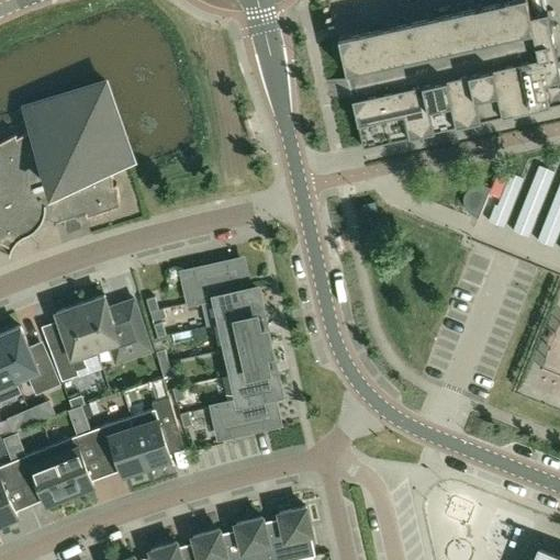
[(503,0),(336,37),(360,148),(559,103),(559,82),(545,12),(526,17),(523,0),(503,0)]
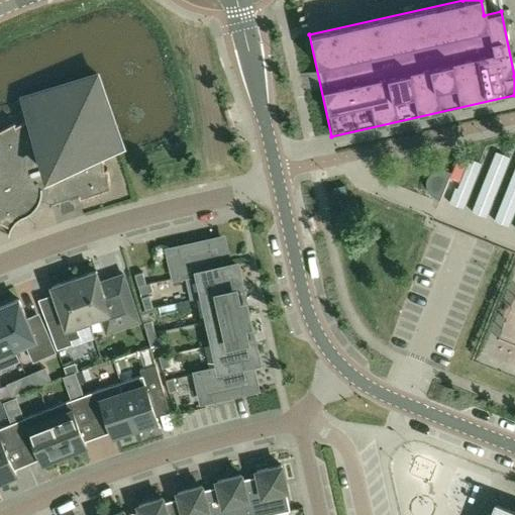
[(0,224),(8,229),(7,232),(6,236),(7,236),(10,228),(15,222),(22,218),(29,214),(34,208),(38,202),(48,206),(57,204),(59,210),(71,206),(69,200),(77,197),(78,201),(93,196),(108,191),(105,171),(104,171),(104,172),(102,172),(100,156),(118,148),(94,77),(22,101),(28,119),(13,127),(12,126),(13,125),(13,124),(0,131),(0,224)]
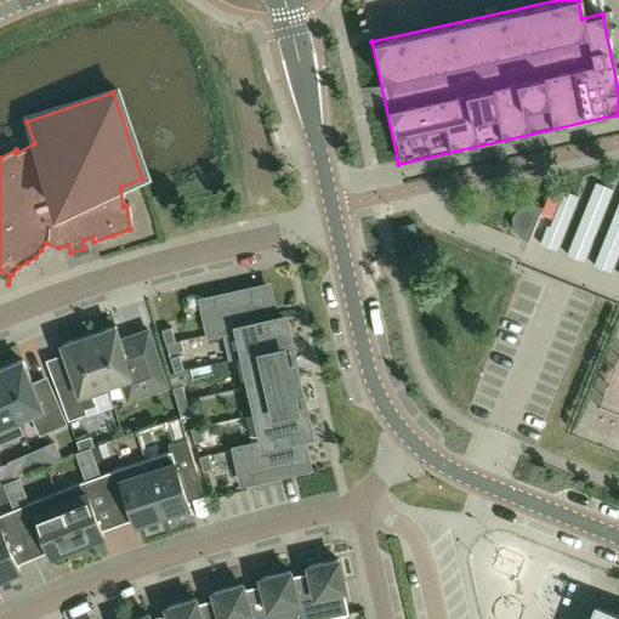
[(571,254),(615,271),(618,260),(618,209),(611,232),(601,228),(615,189),(597,182),(571,254)]
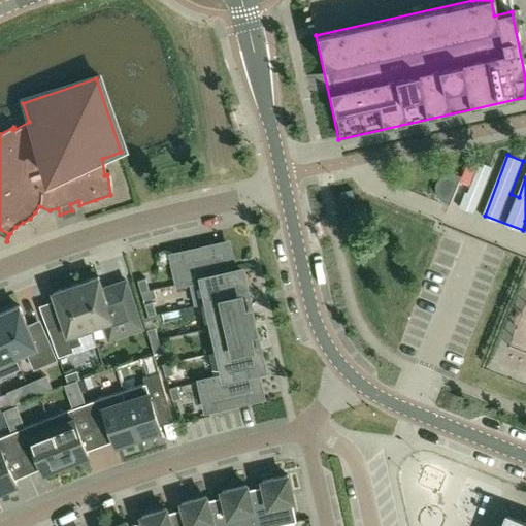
[(479,212),(490,165),(469,161),(459,207),(479,212)]
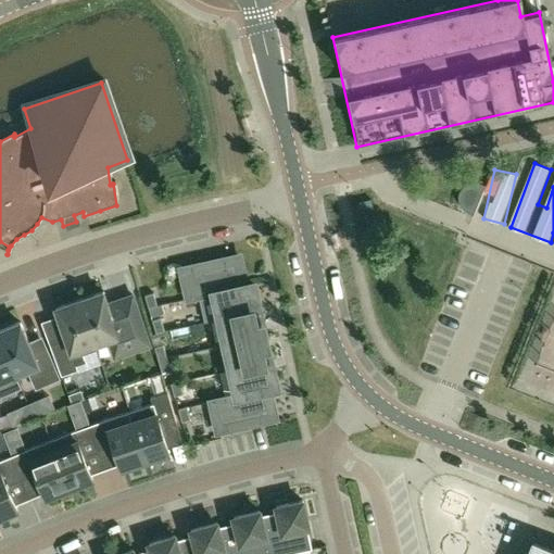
[(471,216),(482,187),(478,185),(470,184),(464,186),(458,191),(456,198),(456,204),(460,211),(466,214),(471,216)]
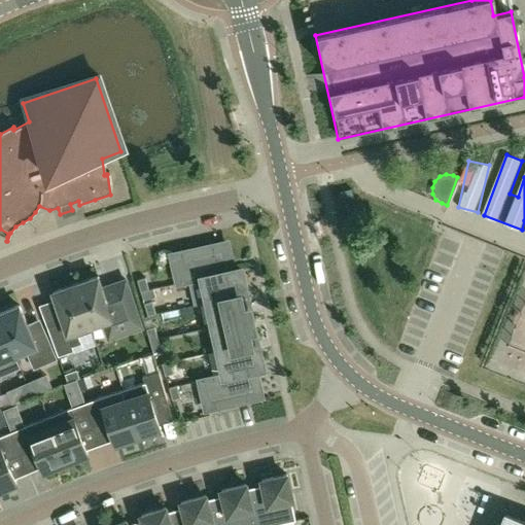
[(177,286),(201,281),(200,277),(231,270),(224,245),(171,257),(177,286)]
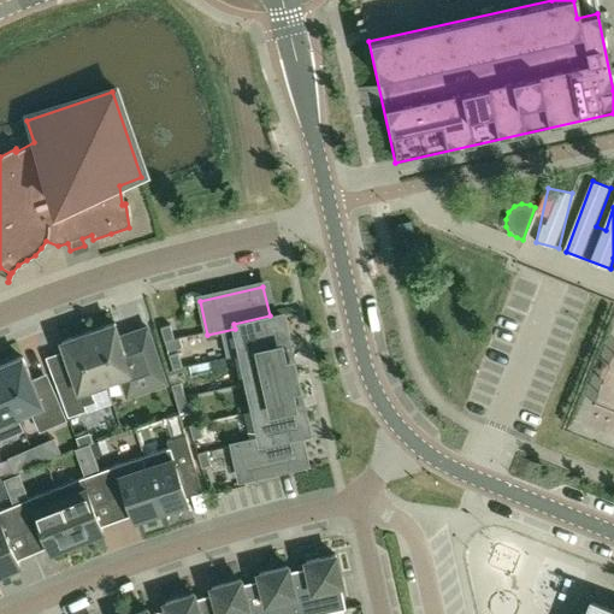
[(241,354),(285,343),(279,317),(270,318),(270,316),(234,324),(235,329),(241,354)]
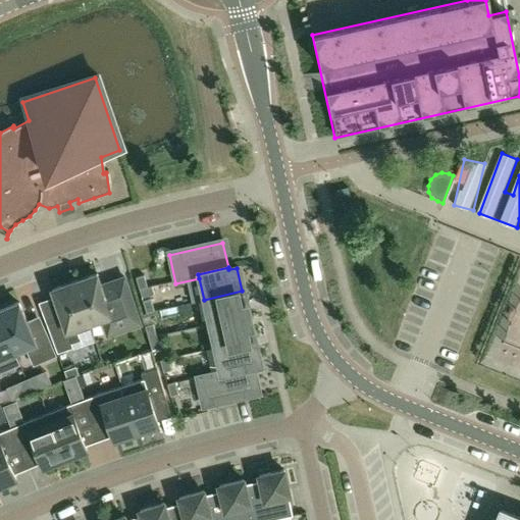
[(106,338),(139,325),(122,278),(100,287),(96,275),(72,283),(88,325),(101,321),(106,338)]
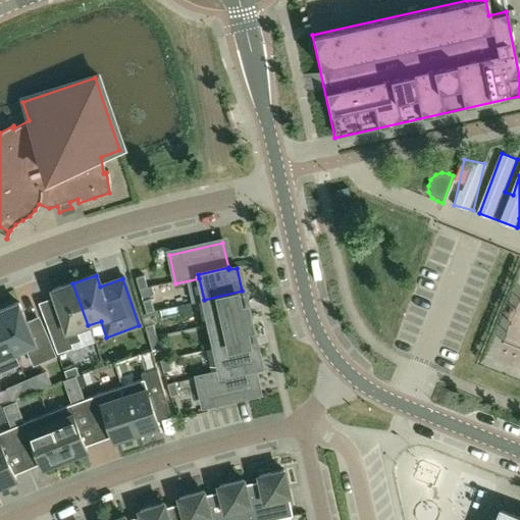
[(135,279),(138,291),(146,289),(143,276),(135,279)]
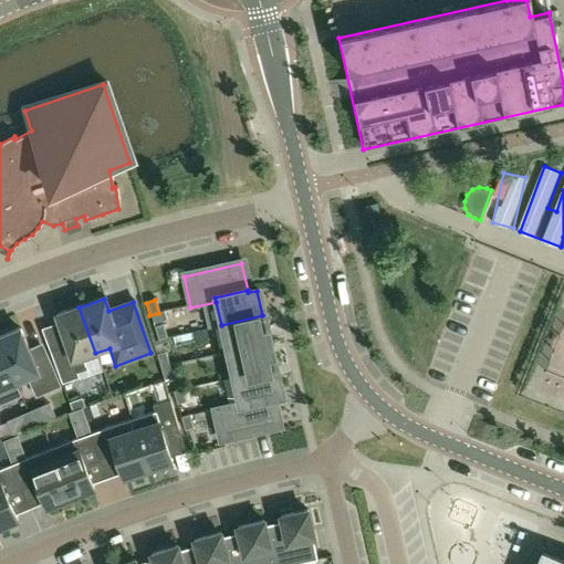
[(96,358),(95,353),(79,307),(54,315),(65,345),(49,352),(61,385),(77,379),(76,374),(85,371),(83,363),(96,358)]
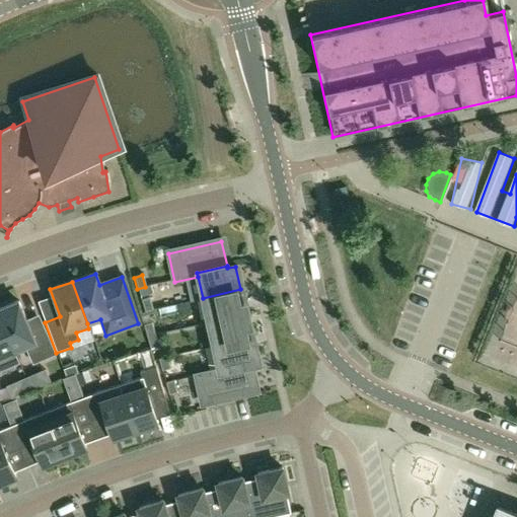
[(208,323),(246,314),(240,289),(203,298),(208,323)]
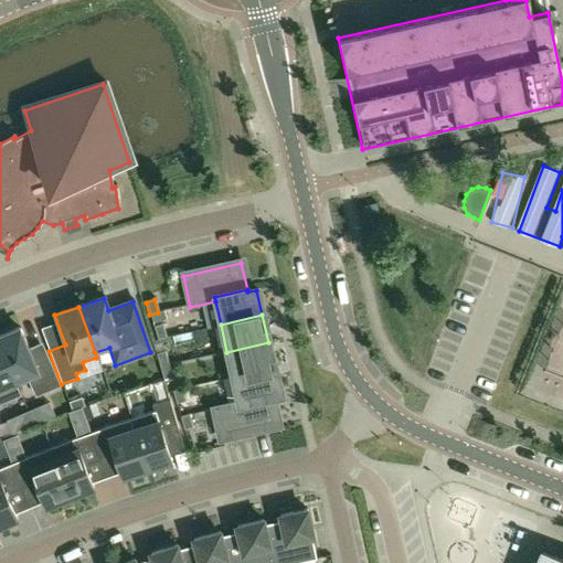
[(152,328),(157,340),(166,338),(161,325),(152,328)]
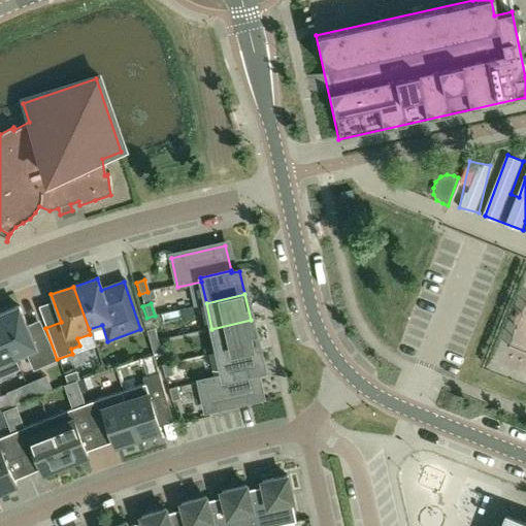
[(41,331),(30,336),(18,307),(0,315),(0,329),(13,359),(25,354),(33,370),(55,361),(41,331)]
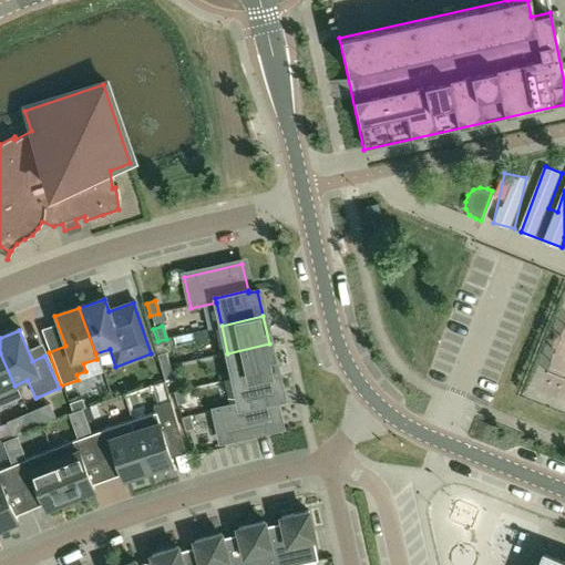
[(234,380),(275,371),(269,343),(227,353),(234,380)]
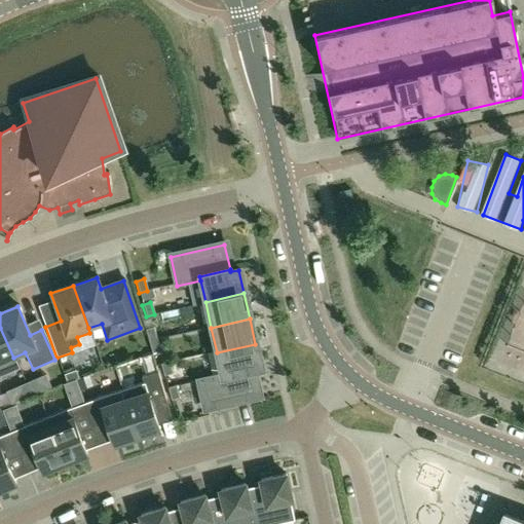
[(0,363),(13,358),(0,328),(0,363)]
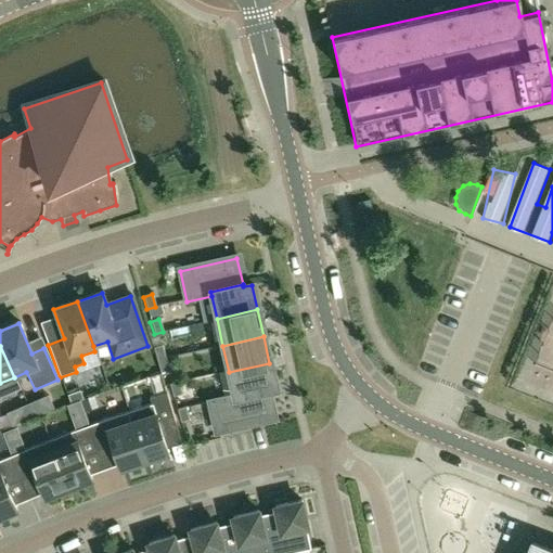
[(153,348),(156,361),(165,358),(162,346),(153,348)]
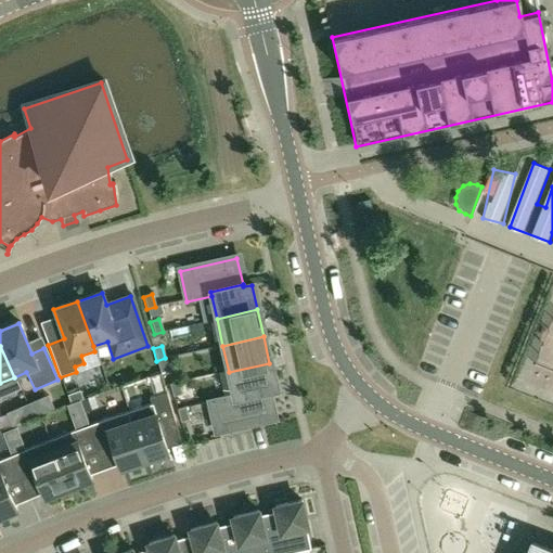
[(165,358),(156,361),(161,374),(168,371),(165,358)]
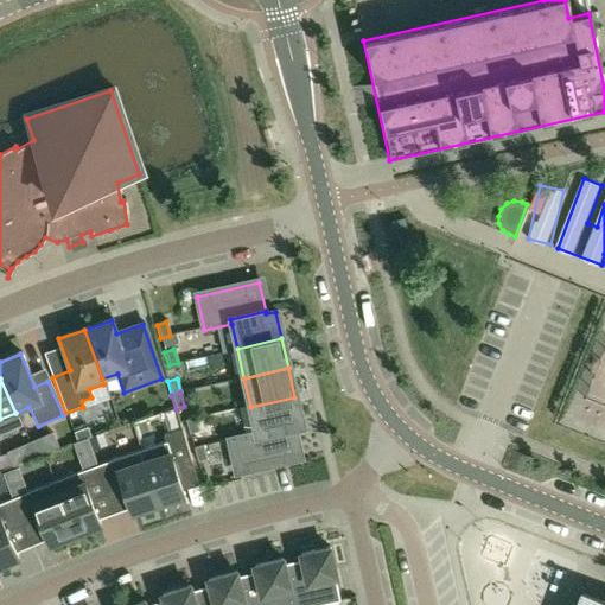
[(256,437),(292,430),(291,427),(300,425),(294,397),(250,407),(256,433),(256,437)]
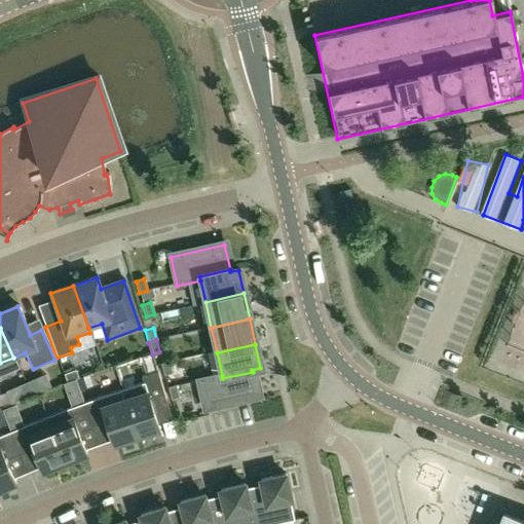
[(169,363),(160,365),(163,377),(172,374),(169,363)]
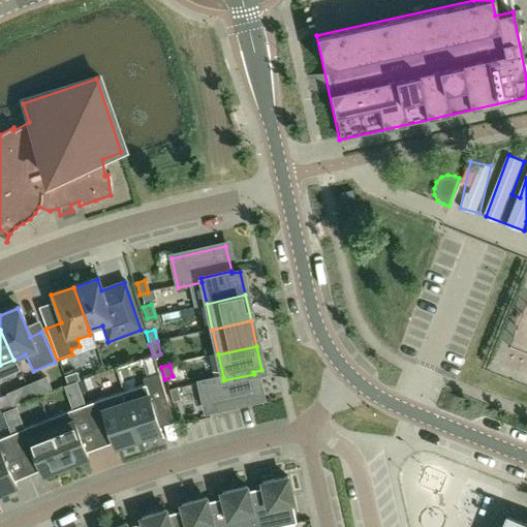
[(76,373),(65,377),(67,384),(80,380),(76,373)]
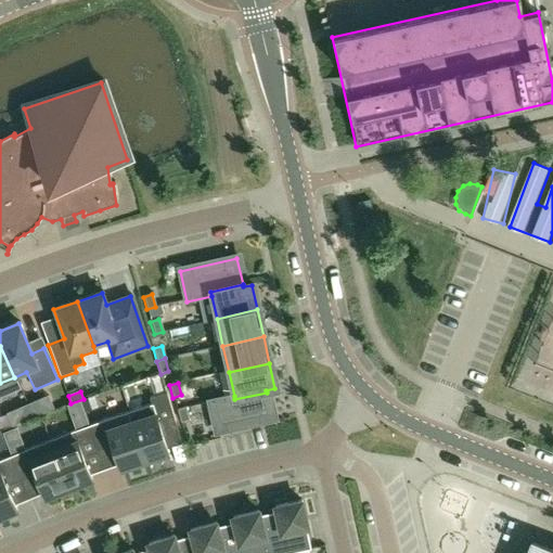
[(216,432),(272,419),(267,393),(234,399),(234,396),(208,401),(216,432)]
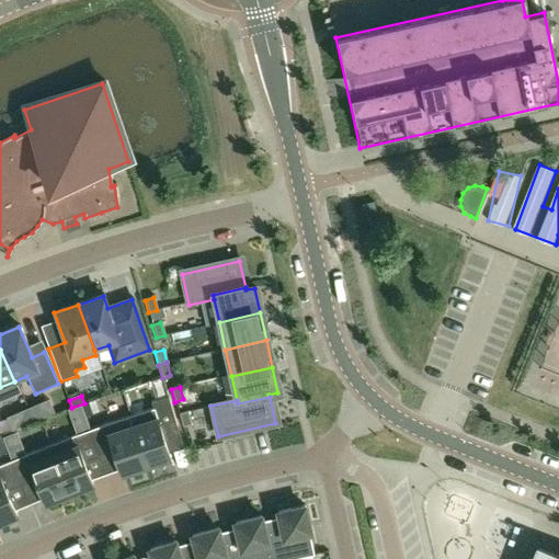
[(151,410),(128,418),(145,466),(169,458),(160,432),(175,428),(167,398),(149,403),(151,410)]
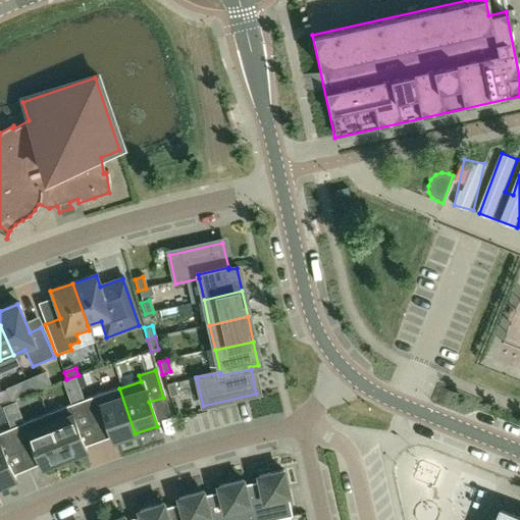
[(173,383),(165,385),(169,398),(177,395),(173,383)]
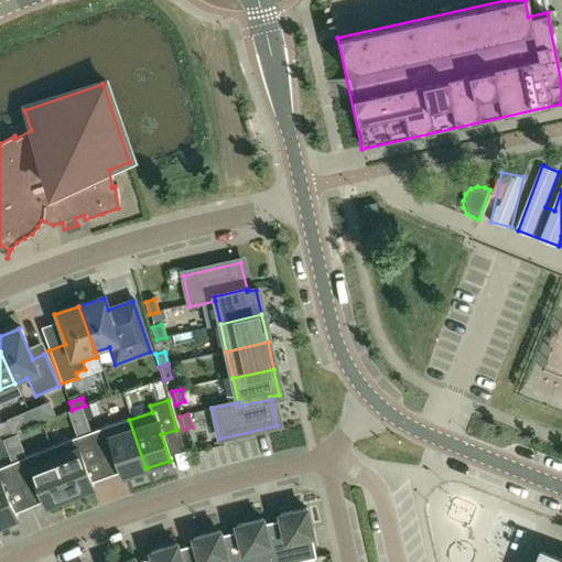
[(98,460),(114,454),(120,477),(146,468),(129,420),(104,428),(89,433),(98,460)]
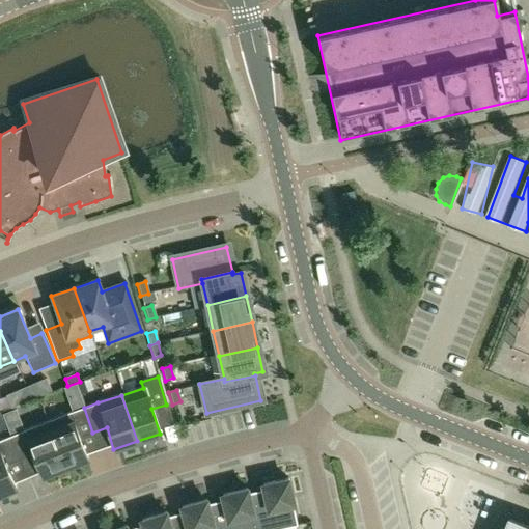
[(68,413),(46,422),(64,468),(86,458),(79,438),(92,433),(84,408),(68,413)]
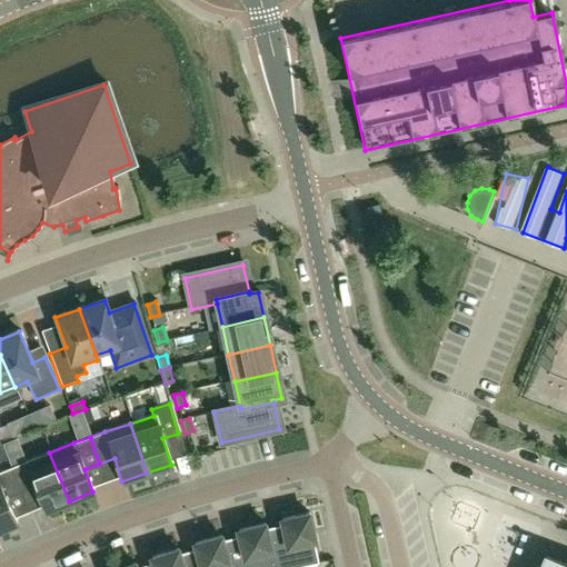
[(45,510),(69,501),(49,453),(25,461),(45,510)]
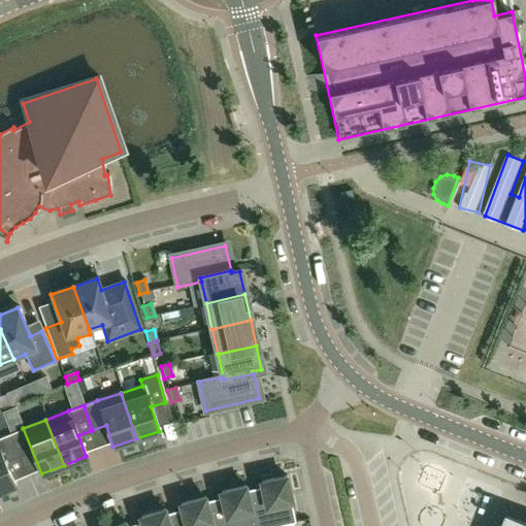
[(0,491),(14,485),(0,452),(0,491)]
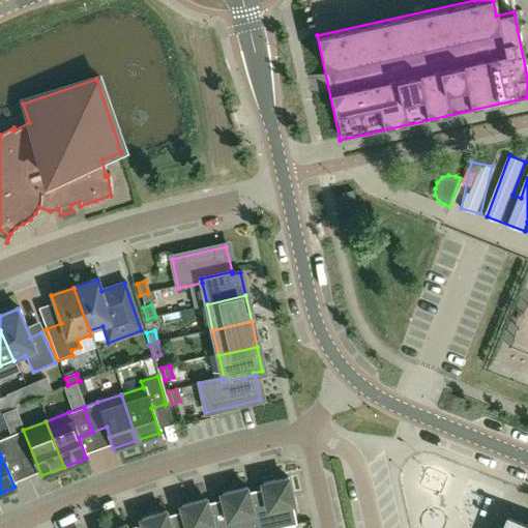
[(264,497),(248,500),(247,500),(255,527),(284,527),(295,525),(291,504),(292,504),(287,479),(261,485),(264,497)]
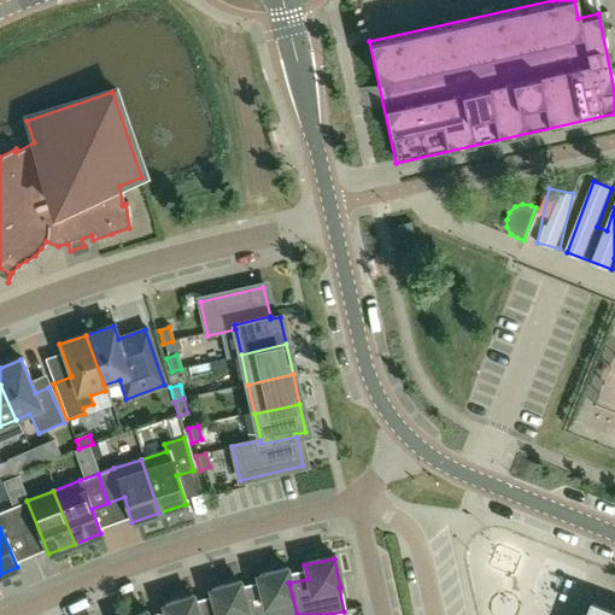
[(297,614),(288,583),(290,583),(286,569),(257,577),(261,591),(242,596),(241,596),(246,614),(297,614)]
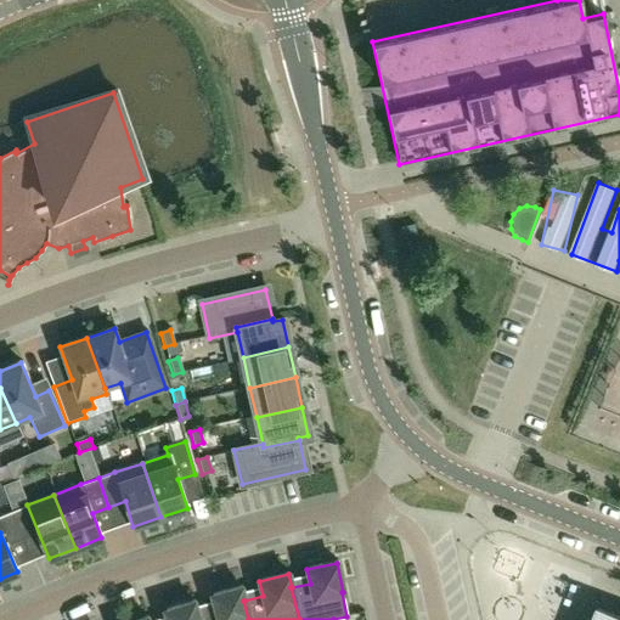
[(248,619),(243,601),(244,601),(241,587),(212,596),(218,619),(248,619)]
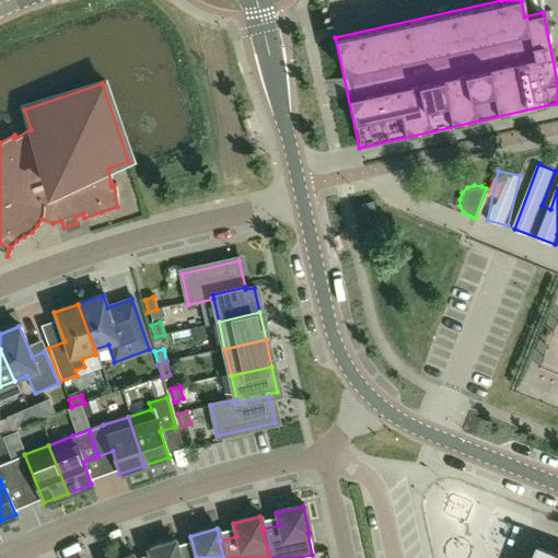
[(178,557),(174,542),(149,549),(151,557),(178,557)]
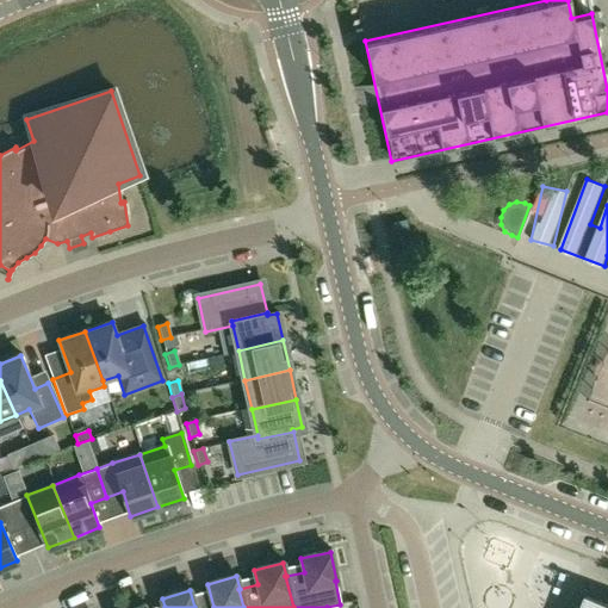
[(607,607),(584,597),(579,607),(607,607)]
